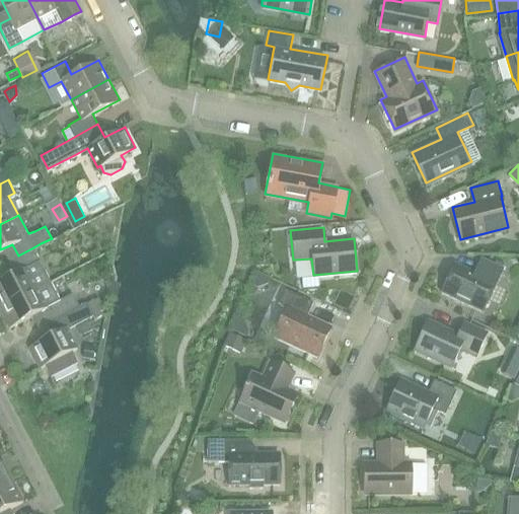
[(0,280),(0,305),(50,280),(45,270),(33,247),(18,255),(11,259),(18,271),(0,280)]
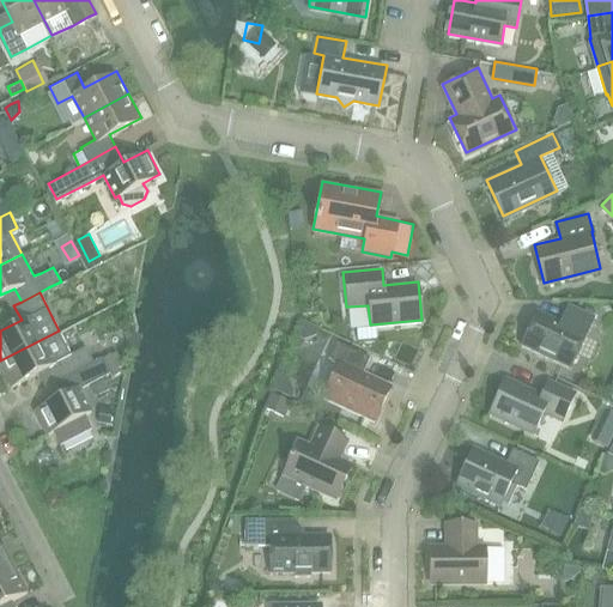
[(571,365),(595,316),(568,303),(560,320),(536,308),(521,341),(571,365)]
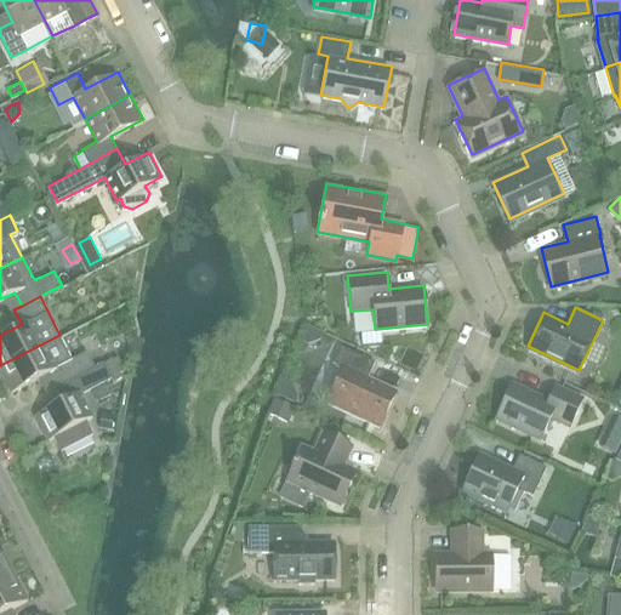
[(308,322),(302,337),(308,340),(322,336),(325,329),(308,322)]
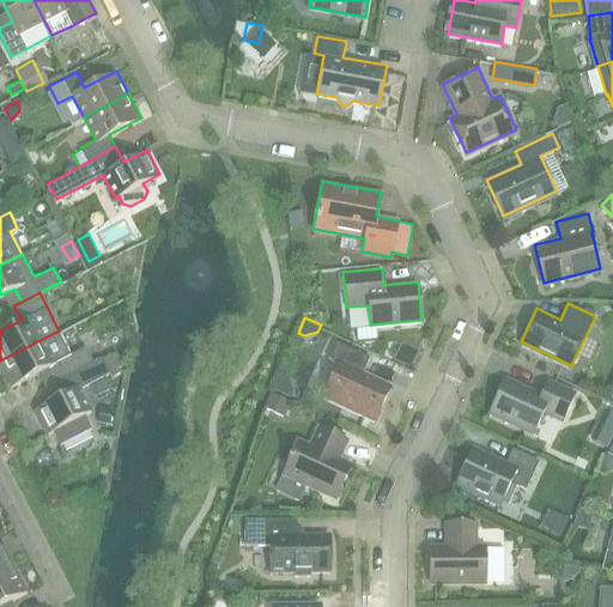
[(59,331),(0,360),(0,362),(12,384),(56,362),(58,362),(65,375),(73,370),(93,359),(85,344),(71,352),(59,331)]
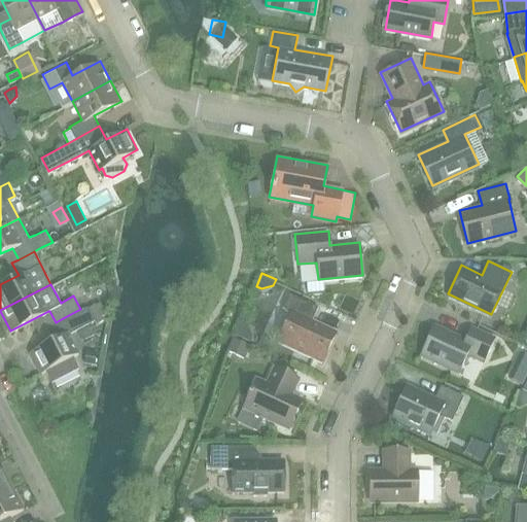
[(277,339),(321,360),(336,329),(312,318),(318,305),(288,291),(282,306),(290,310),(277,339)]
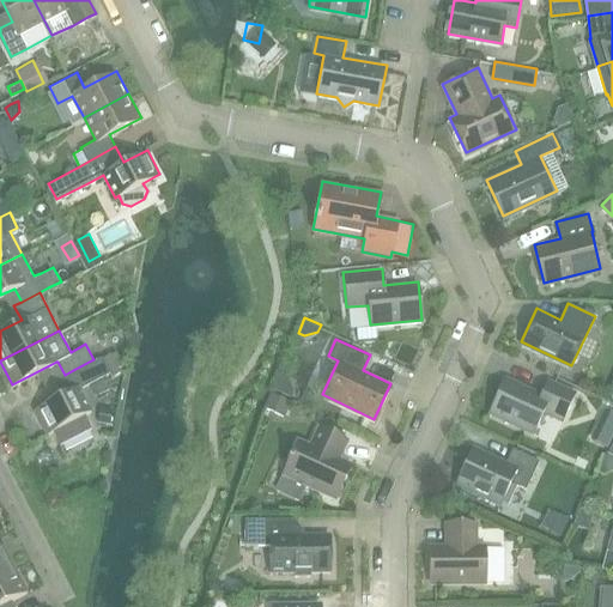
[(115,348),(103,354),(110,368),(113,374),(116,372),(122,370),(120,365),(122,364),(122,362),(115,348)]
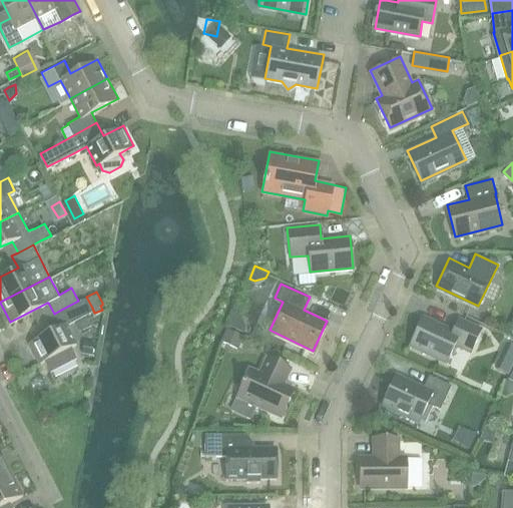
[(68,323),(91,311),(92,311),(85,298),(78,301),(61,310),(68,323)]
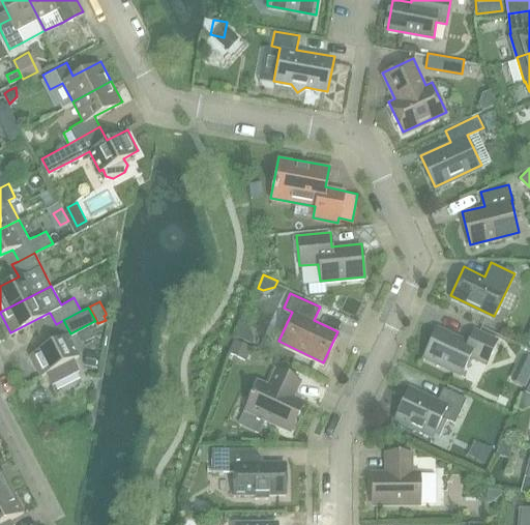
[(243,320),(236,334),(251,341),(254,336),(249,322),(243,320)]
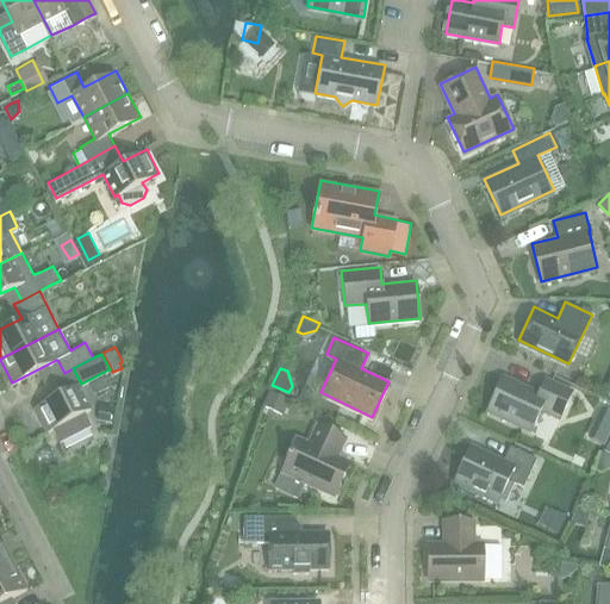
[(559,418),(573,390),(545,377),(539,391),(503,374),(487,409),(531,429),(541,410),(559,418)]
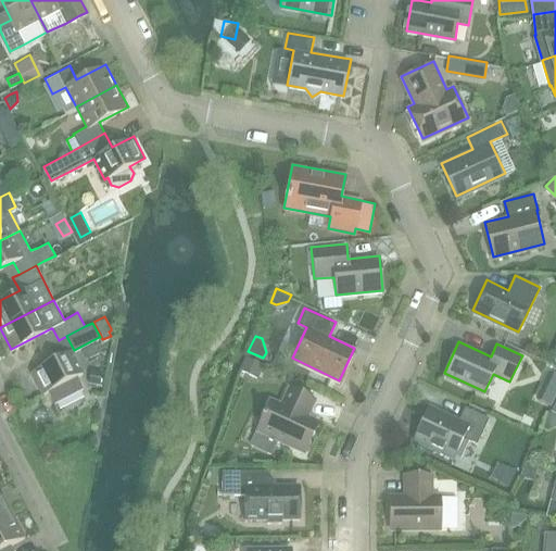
[(83,373),(71,350),(32,371),(42,393),(48,390),(54,402),(84,387),(77,375),(83,373)]
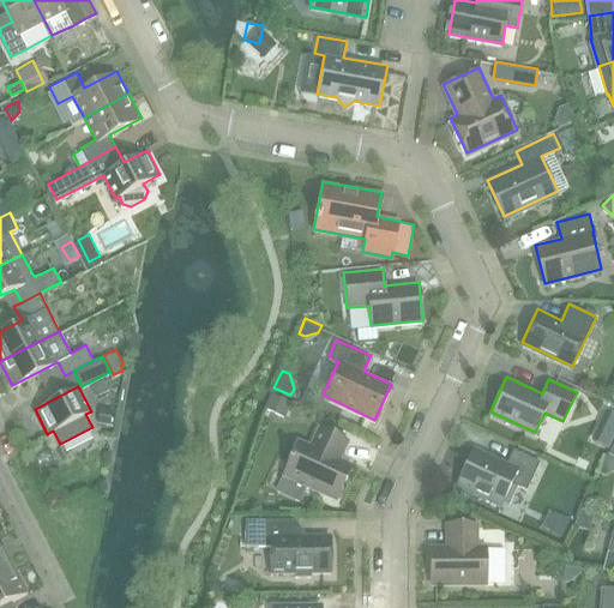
[(271,389),(264,404),(265,404),(284,414),(292,399),(271,390),(271,389)]
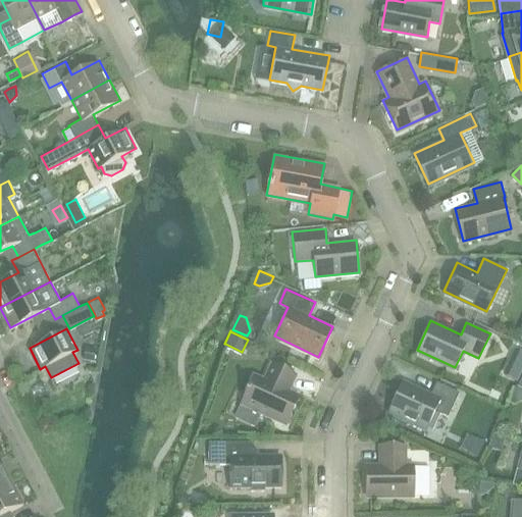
[(86,344),(84,356),(94,358),(96,345),(86,344)]
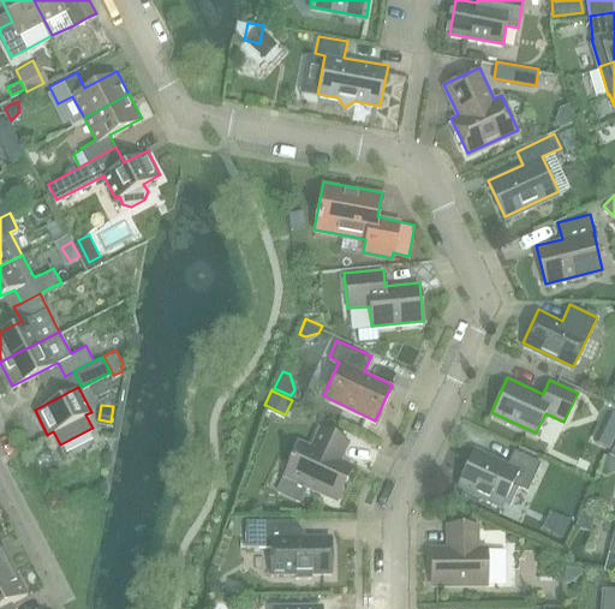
[(614,410),(607,406),(592,441),(610,448),(614,435),(614,410)]
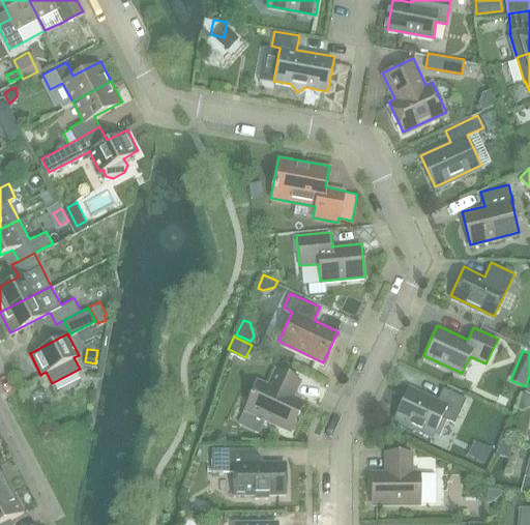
[(259,377),(243,407),(244,408),(265,418),(290,430),(304,401),(297,397),(297,396),(295,390),(300,380),(274,368),(268,381),(259,377)]
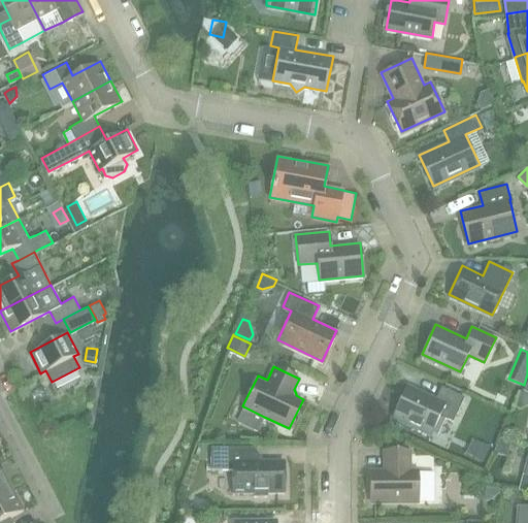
[(432,432),(440,414),(453,419),(464,395),(441,384),(434,397),(407,385),(393,415),(432,432)]
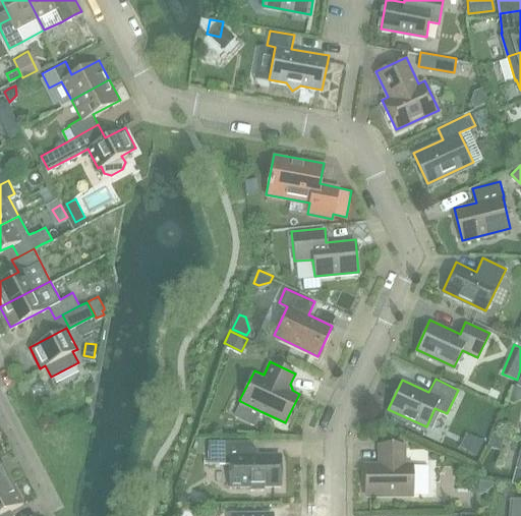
[(520,390),(514,388),(509,403),(513,404),(520,400),(520,390)]
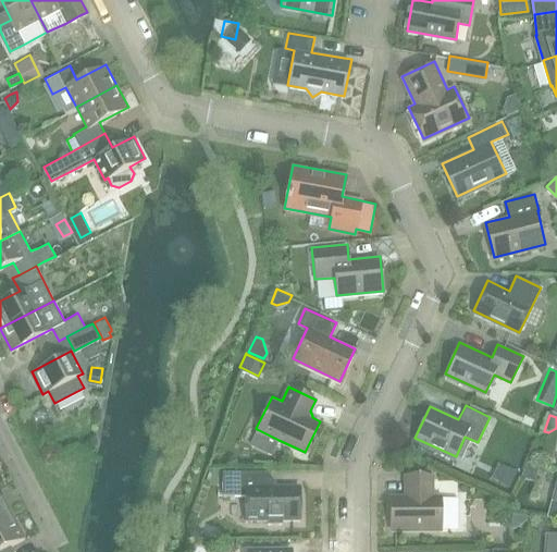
[(517,474),(497,464),(491,478),(509,489),(517,474)]
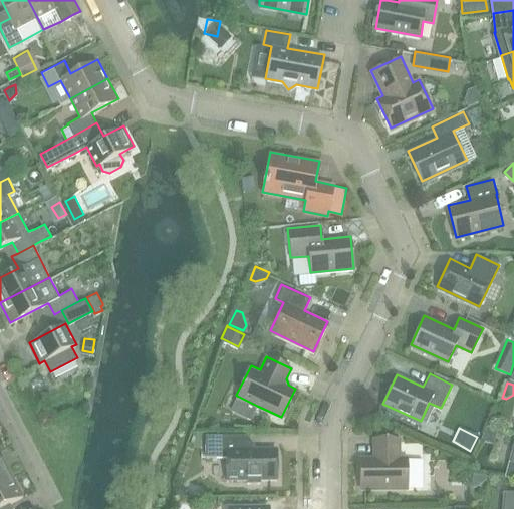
[(487,428),(480,440),(492,446),(492,443),(494,443),(496,435),(492,434),(487,428)]
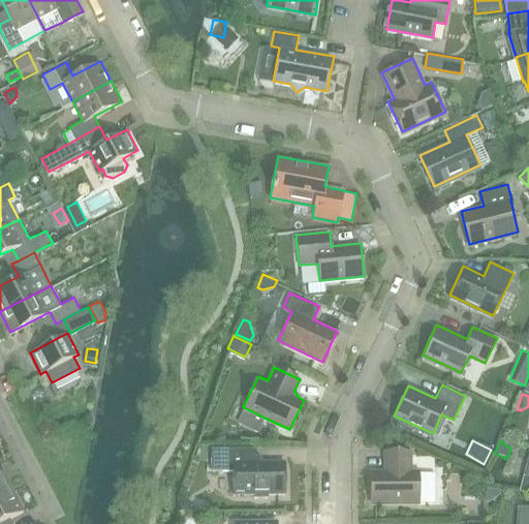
[(254,459),(253,445),(211,445),(211,469),(232,468),(232,492),(255,492),(255,494),(268,494),(268,492),(285,492),(284,459),(254,459)]
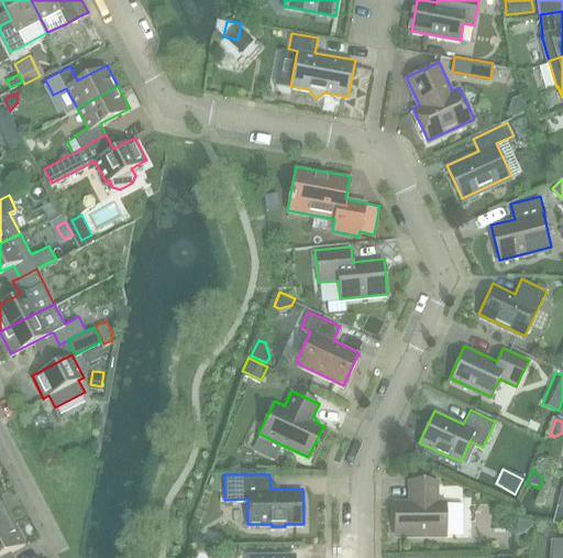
[(448,534),(448,498),(439,498),(439,480),(409,480),(410,501),(396,501),(396,534),(448,534)]
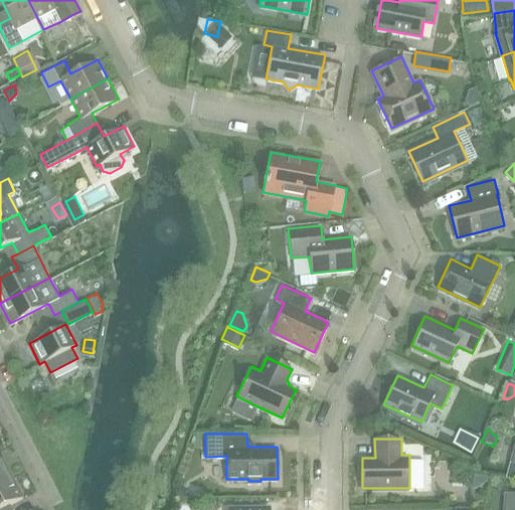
[(514,444),(511,460),(506,475),(514,476),(514,444)]
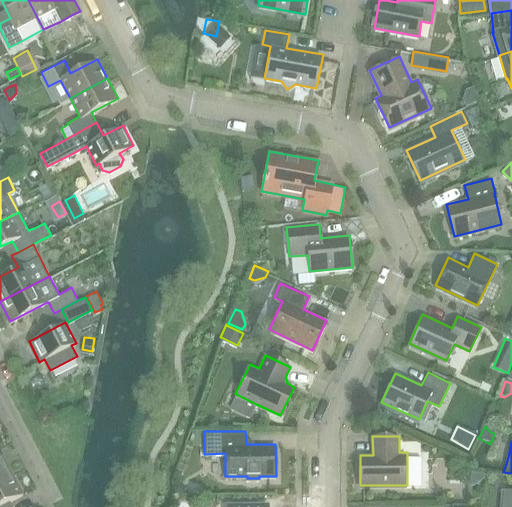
[(0,478),(12,472),(3,453),(0,454),(0,478)]
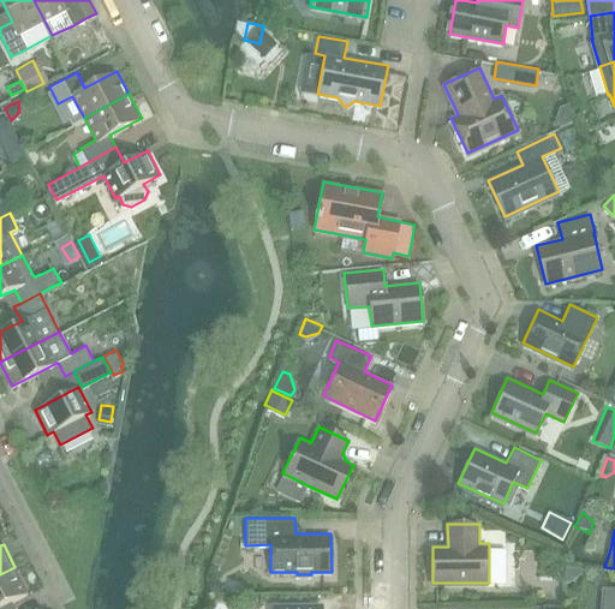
[(0,574),(0,608),(16,608),(11,599),(28,592),(15,567),(0,574)]
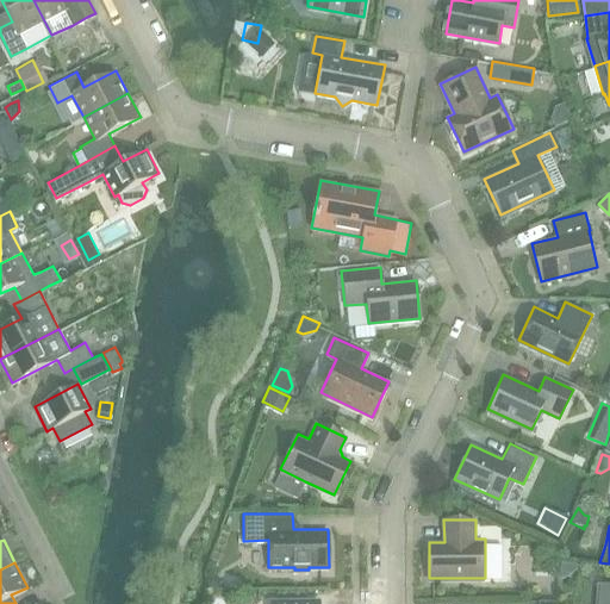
[(577,566),(560,564),(559,580),(565,580),(577,571),(577,566)]
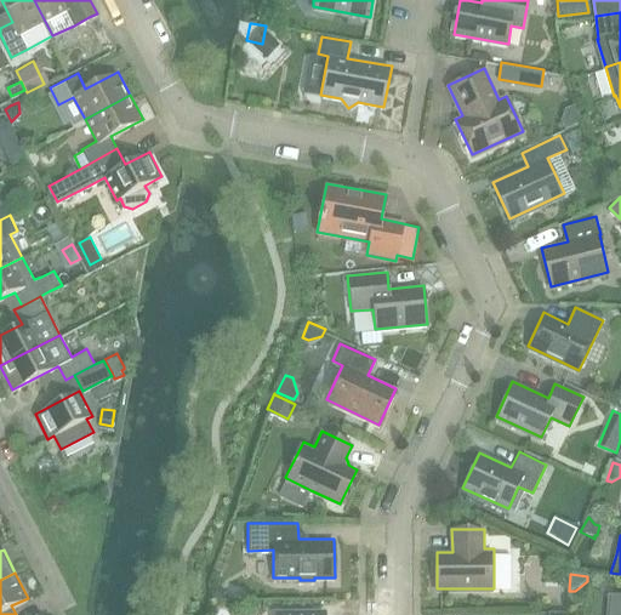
[(218,581),(209,582),(210,596),(223,596),(223,586),(218,581)]
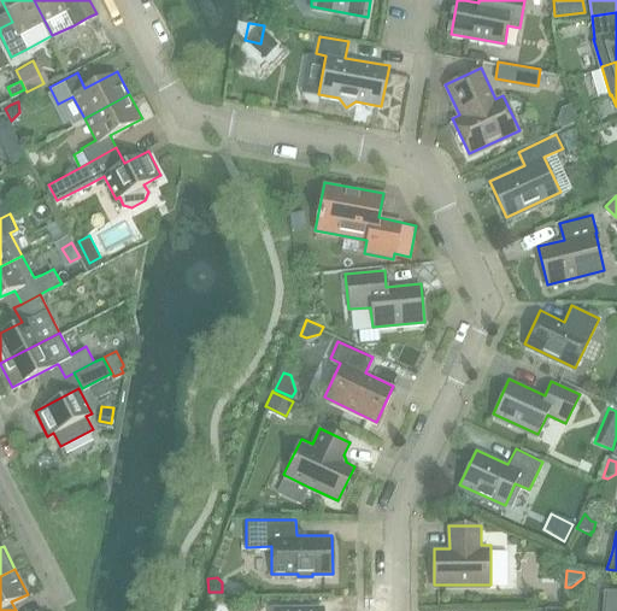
[(616,610),(616,591),(605,589),(604,610),(616,610)]
